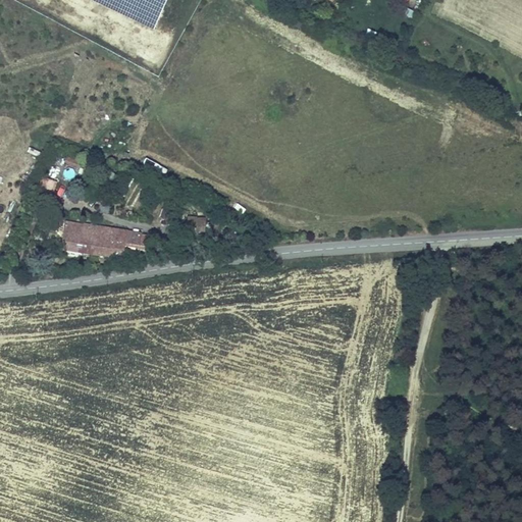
[(66,158),(64,163),(80,169),(82,163),(66,158)]
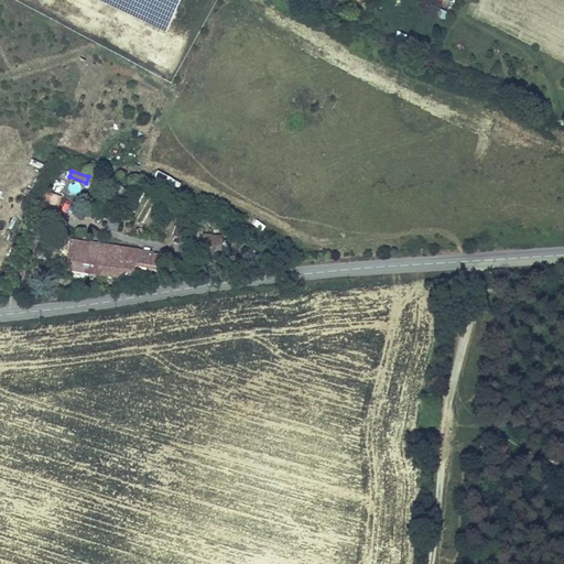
[(62,197),(45,193),(43,204),(58,208),(62,197)]
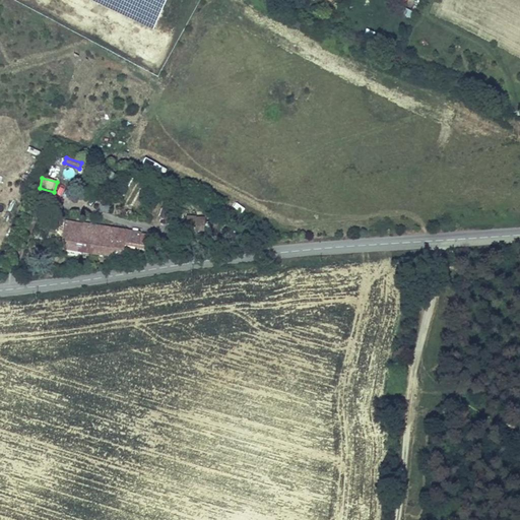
[(113,228),(65,220),(61,251),(108,258),(113,228)]
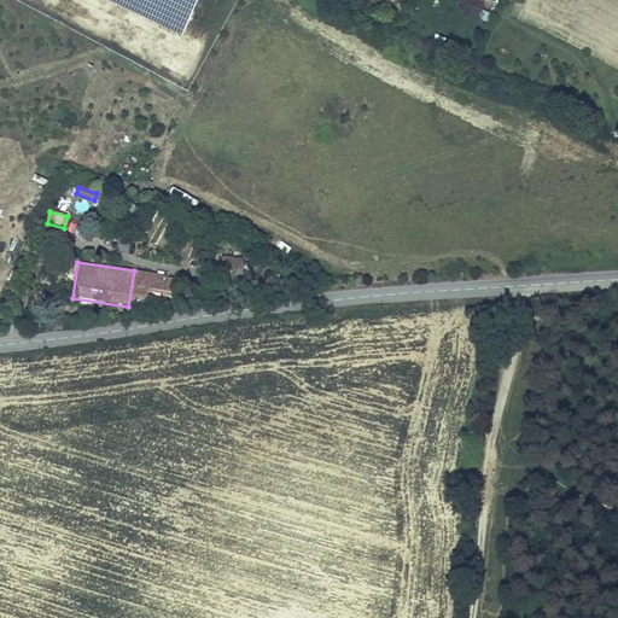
[(152,273),(134,270),(128,307),(146,309),(149,292),(152,275),(152,273)]
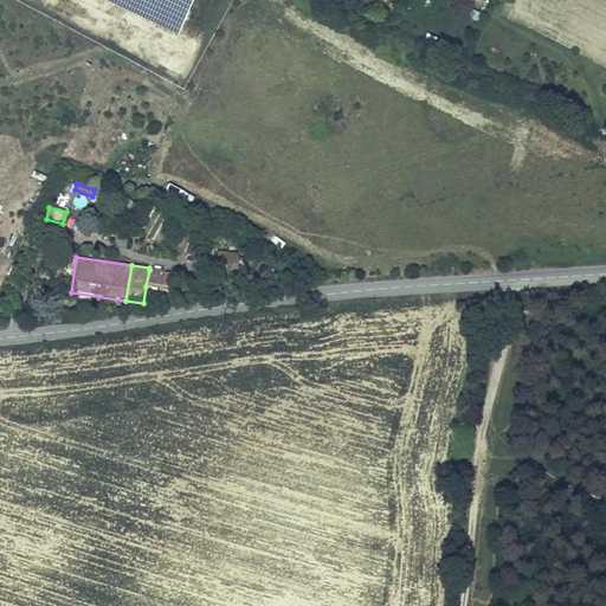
[(173,274),(149,270),(146,287),(169,291),(173,274)]
